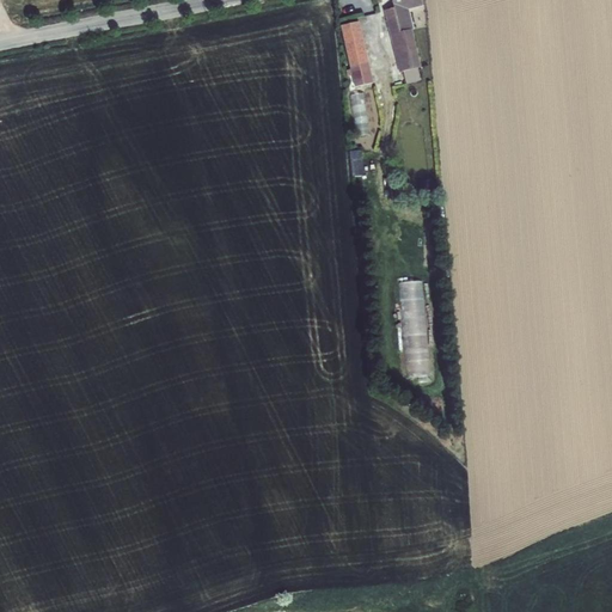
[(421,0),(391,0),(396,13),(409,10),(423,5),(421,0)]
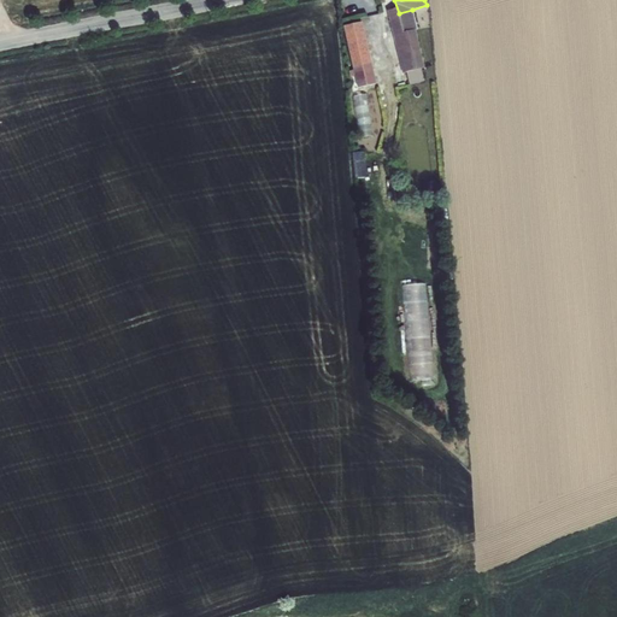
[(412,10),(399,13),(400,19),(391,22),(394,35),(397,34),(406,72),(421,69),(424,68),(416,29),(417,29),(412,10)]
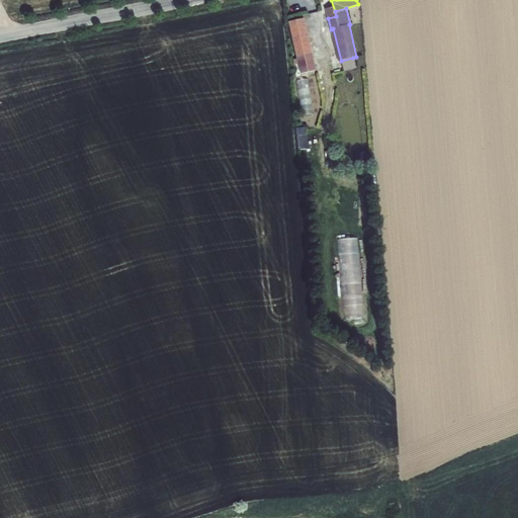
[(307,26),(290,30),(299,73),(316,69),(307,26)]
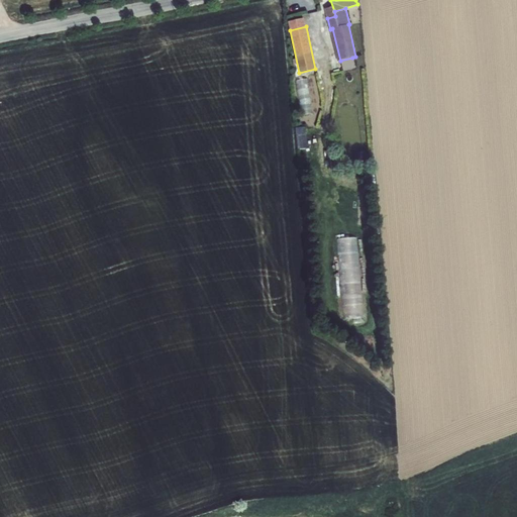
[(340,61),(332,28),(330,29),(336,61),(340,61)]
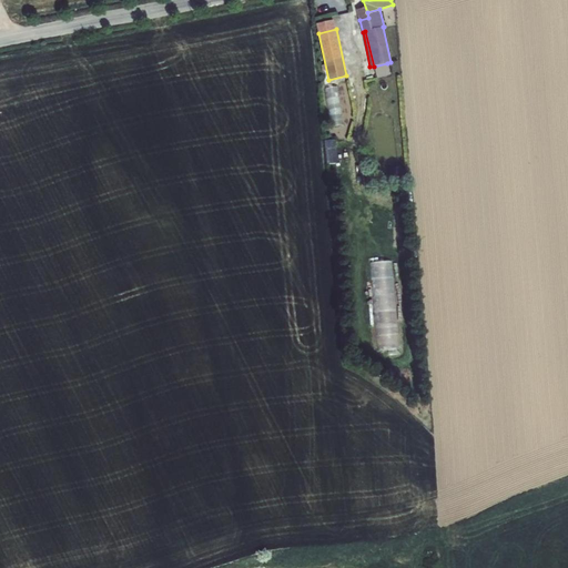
[(387,63),(374,67),(377,79),(389,75),(387,63)]
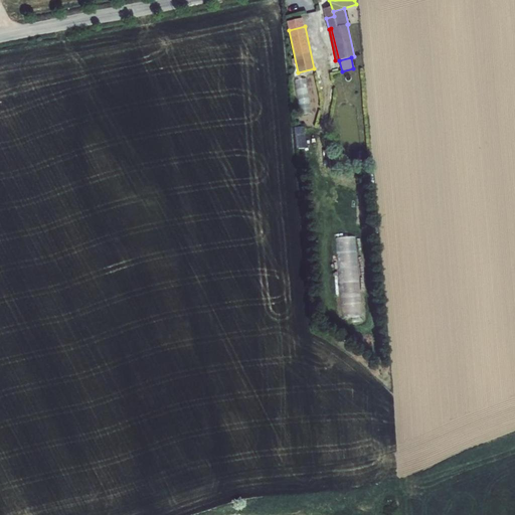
[(305,77),(295,79),(300,115),(311,113),(305,77)]
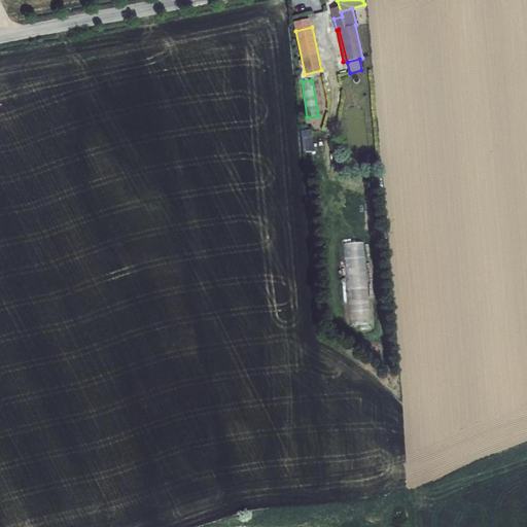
[(302,130),(304,151),(313,150),(311,129),(302,130)]
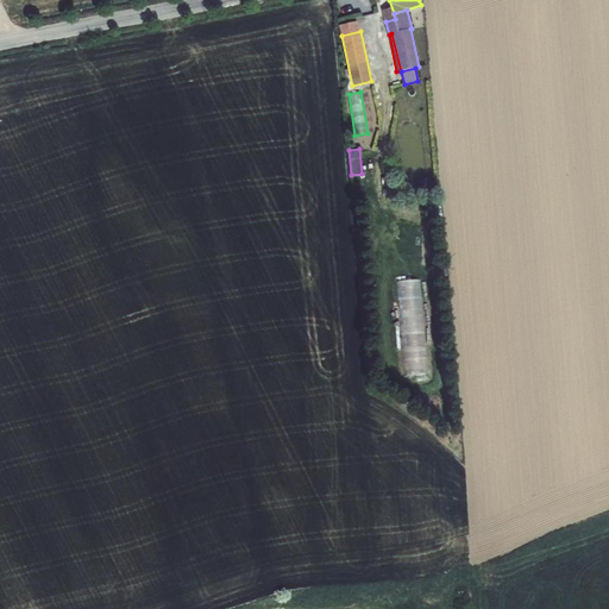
[(410,218),(413,226),(421,224),(419,214),(410,218)]
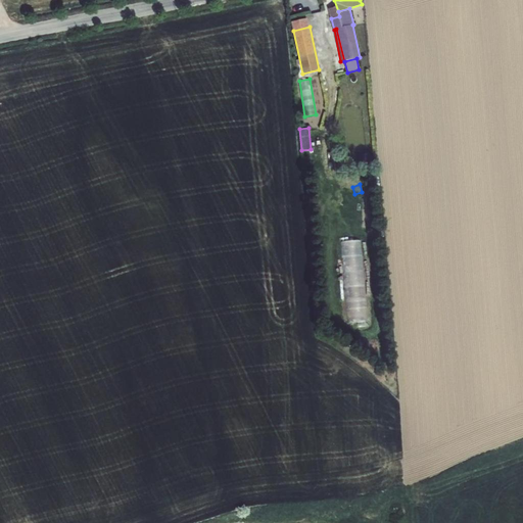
[(366,323),(363,239),(342,240),(345,323),(366,323)]
